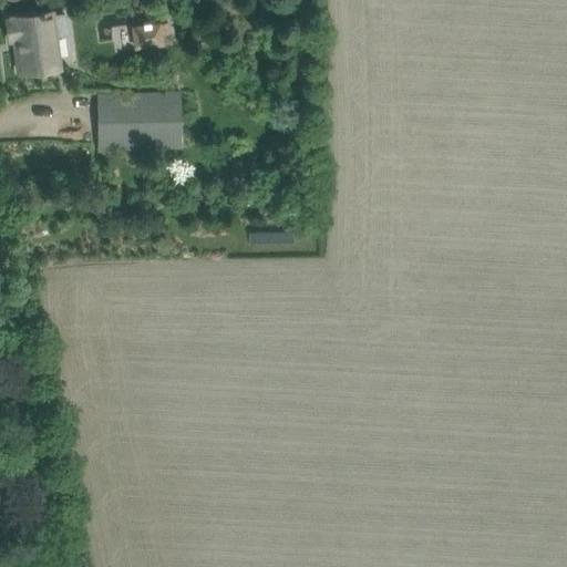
[(13,21),(8,21),(10,40),(16,39),(18,49),(20,72),(42,70),(64,66),(55,12),(38,14),(17,18),(13,19),(13,21)]
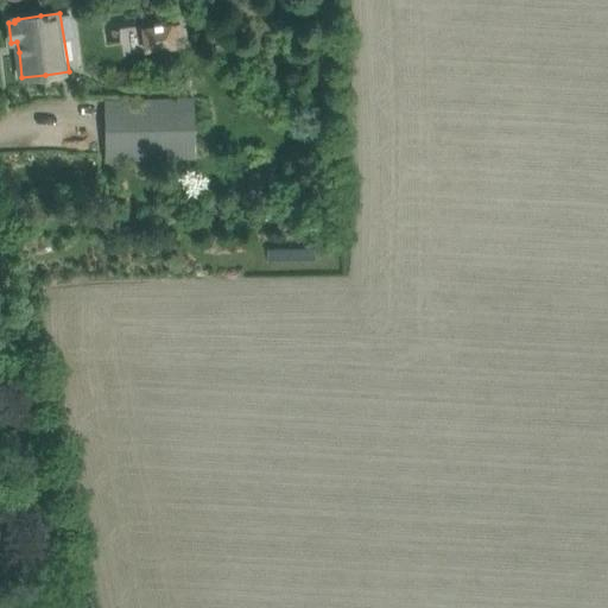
[(105,52),(133,48),(130,27),(101,32),(105,52)]
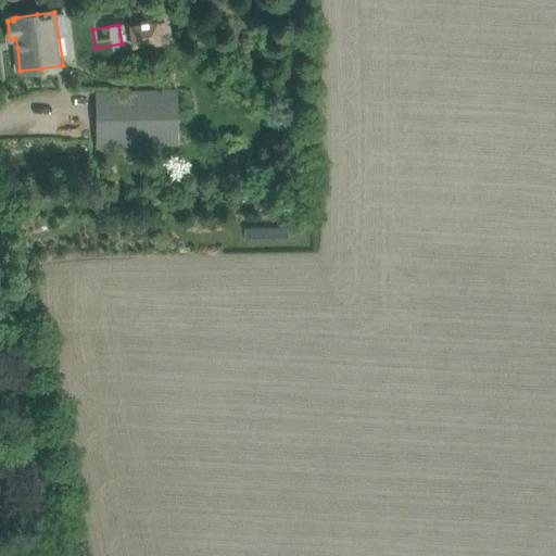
[(97,147),(178,144),(177,91),(97,93),(97,147)]
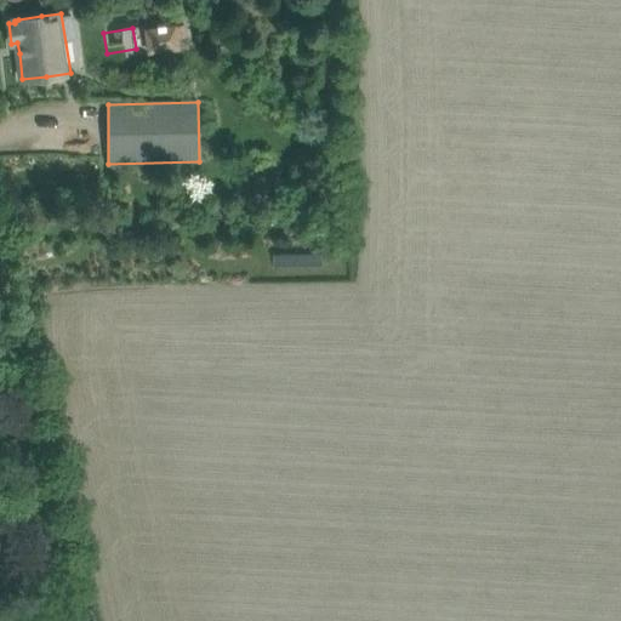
[(176,191),(194,192),(195,171),(177,170),(176,191)]
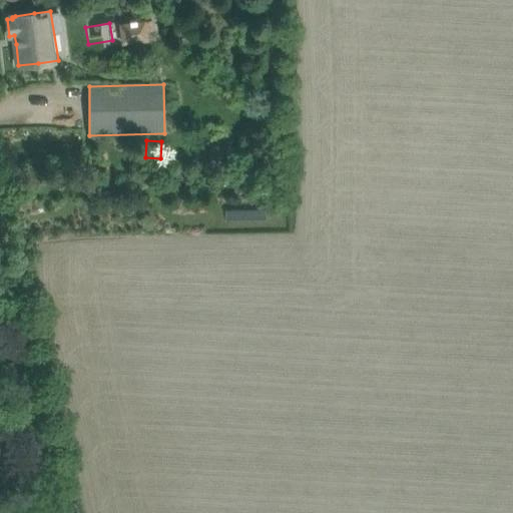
[(211,147),(211,159),(223,159),(223,147),(211,147)]
